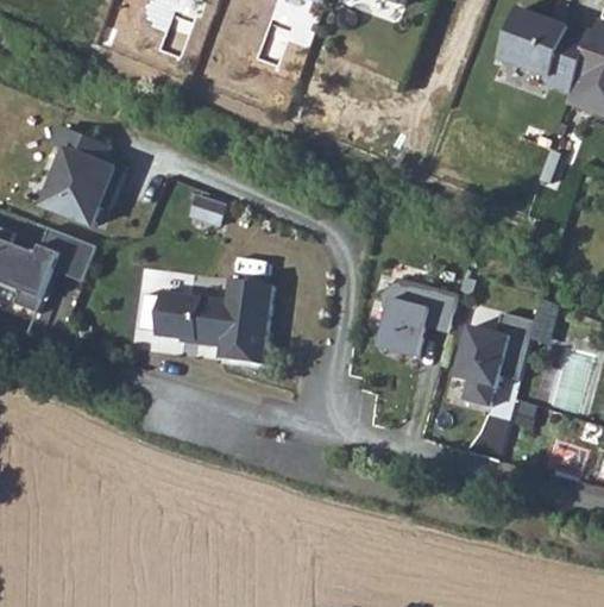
[(520,4),(501,54),(552,73),(549,80),(571,88),(595,27),(572,19),(570,23),(520,4)]
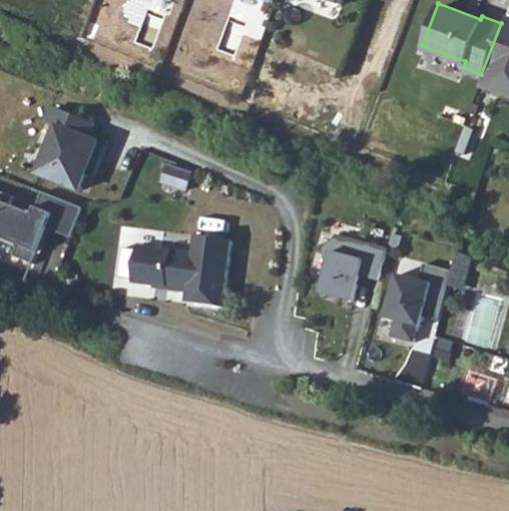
[(508,15),(504,14),(501,23),(481,74),(479,81),(508,92),(508,15)]
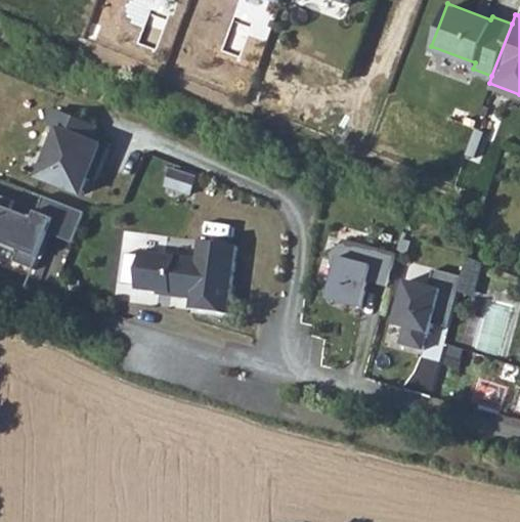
[(31,178),(77,193),(97,144),(87,140),(92,124),(49,107),(38,135),(45,138),(31,178)]
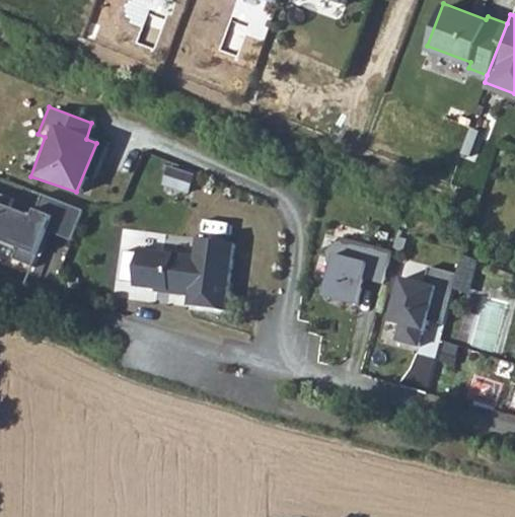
[(166,164),(162,182),(189,188),(192,169),(166,164)]
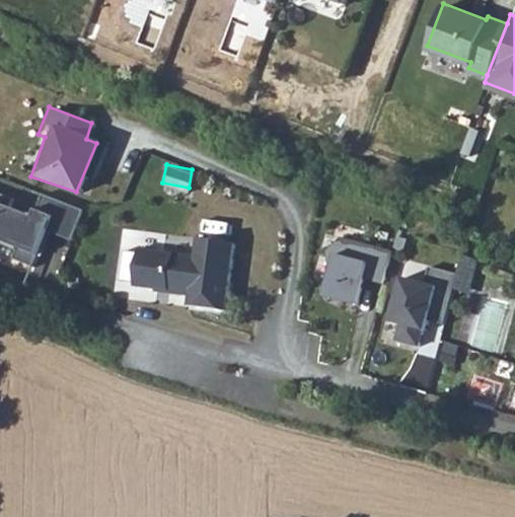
[(67,239),(79,210),(39,192),(28,213),(6,205),(10,195),(0,191),(0,243),(13,249),(9,259),(28,266),(44,229),(67,239)]
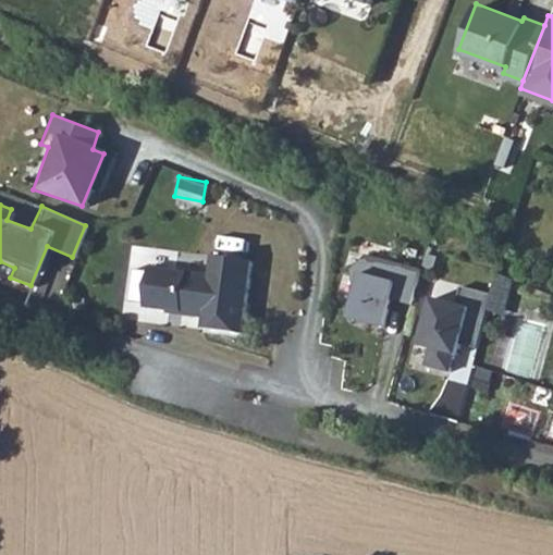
[(206,273),(147,266),(142,305),(200,313),(199,327),(240,332),(249,259),(209,254),(206,273)]
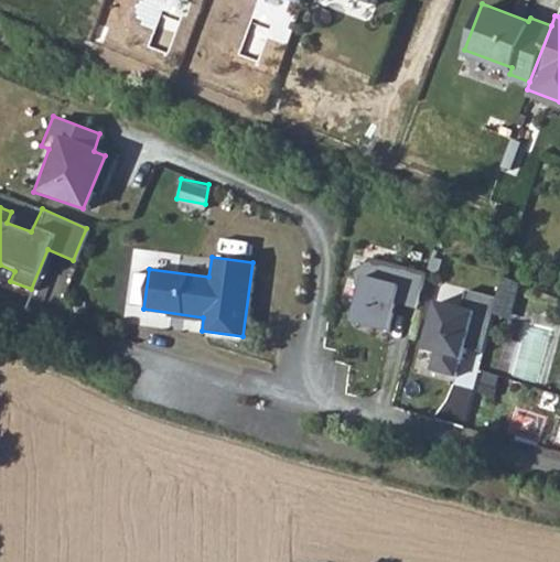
[(357,274),(344,324),(385,335),(394,305),(413,307),(422,271),(365,258),(351,271),(357,274)]
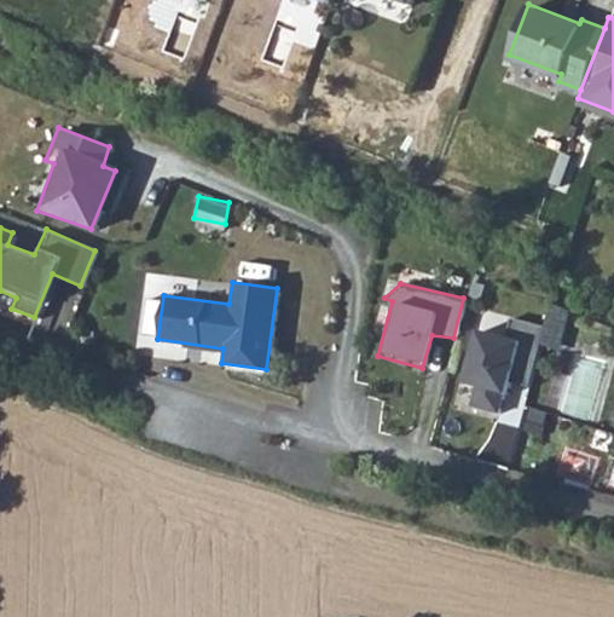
[(554,334),(559,321),(563,305),(546,299),(542,315),(538,329),(554,334)]
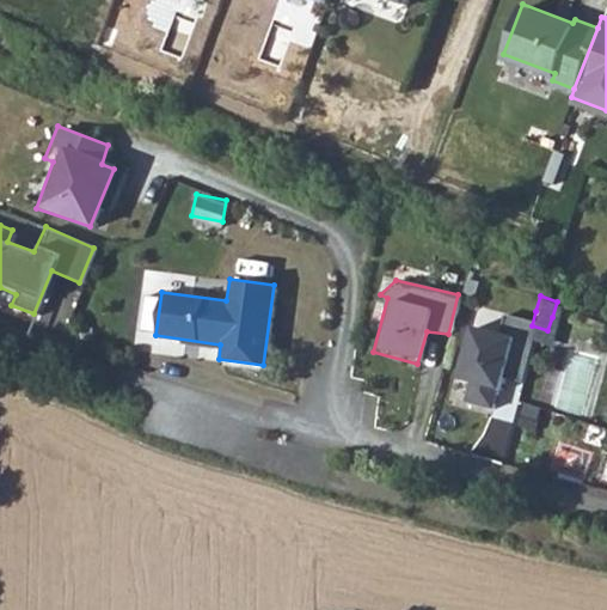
[(465,324),(452,378),(466,385),(463,402),(491,412),(501,377),(517,380),(529,322),(498,313),(495,331),(465,324)]
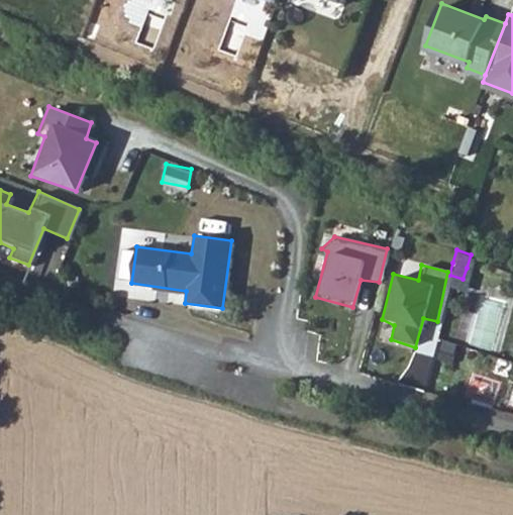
[(449,275),(445,288),(459,292),(463,279),(449,275)]
